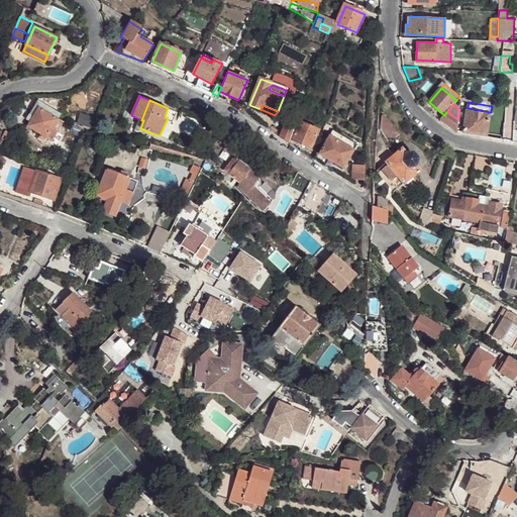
[(284,124),(280,136),(289,142),(297,121),(302,111),(303,108),(295,105),(289,119),(287,125),(284,124)]
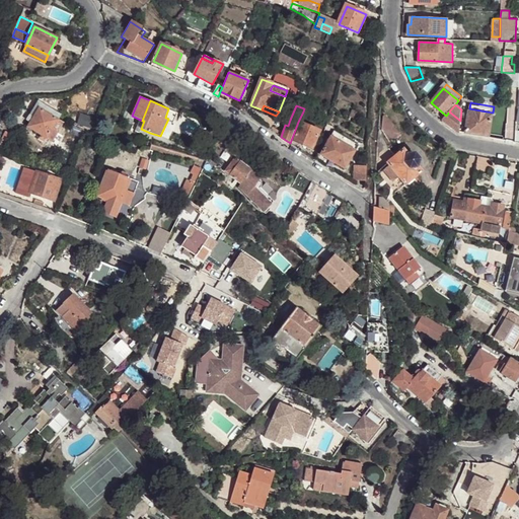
[(58,120),(39,108),(26,127),(46,139),(58,120)]
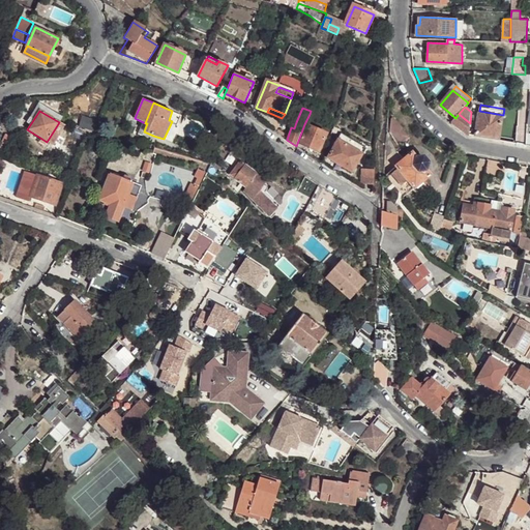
[(164,139),(171,141),(181,115),(172,111),(169,120),(172,121),(164,139)]
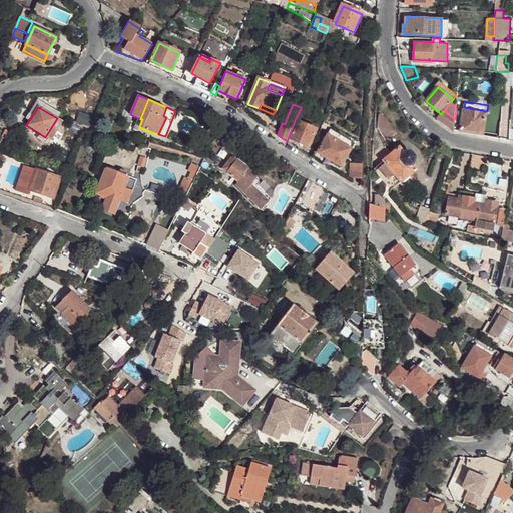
[(487,111),(464,107),(460,128),(483,132),(487,111)]
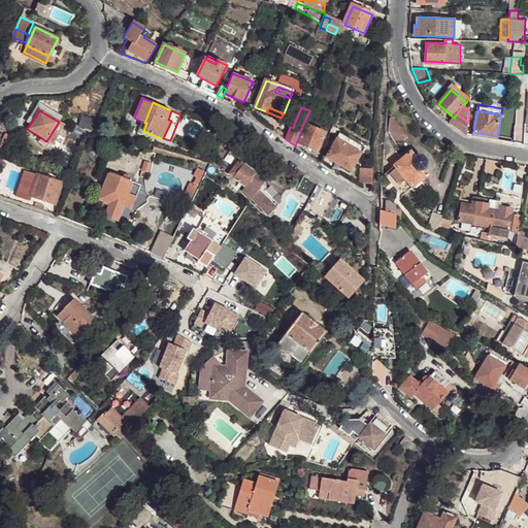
[(451,121),(467,133),(468,123),(457,113),(454,118),(451,121)]
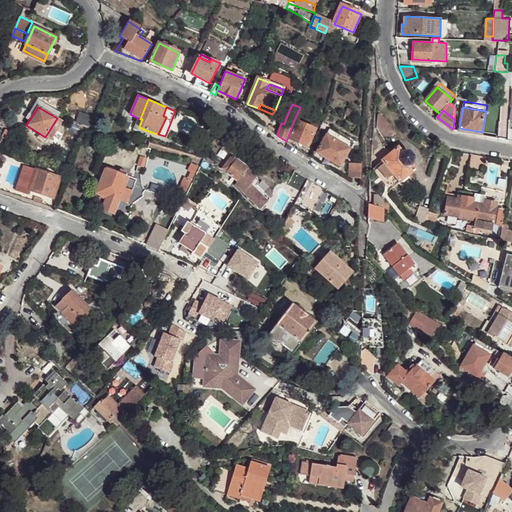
[(92,116),(80,113),(77,121),(89,125),(92,116)]
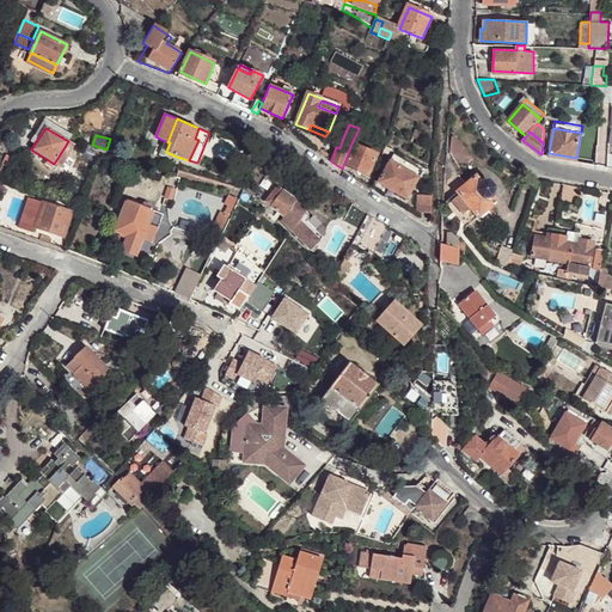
[(463,150),(452,135),(451,152),(458,166),(467,163),(461,152),(463,150)]
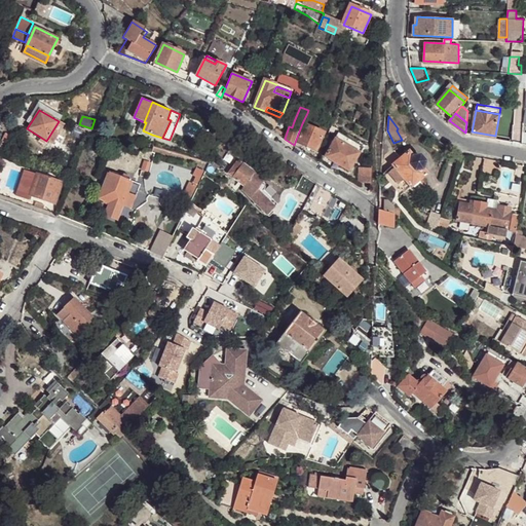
[(324,132),(304,123),(296,143),(315,150),(324,132)]
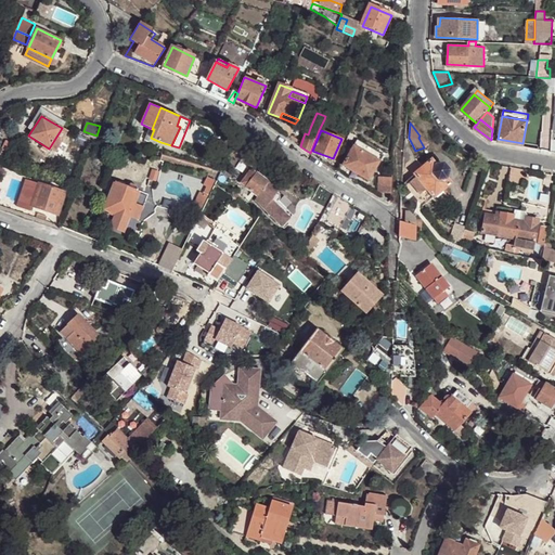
[(0,155),(3,157),(13,140),(8,137),(0,152),(0,155)]
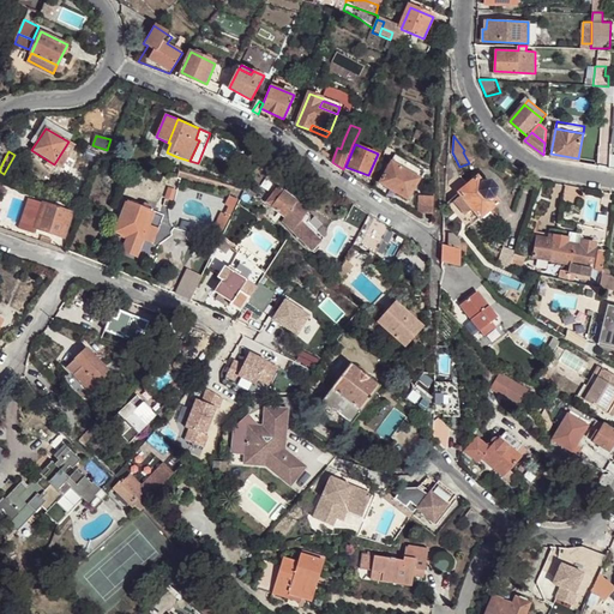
[(396,154),(391,161),(421,176),(425,170),(396,154)]
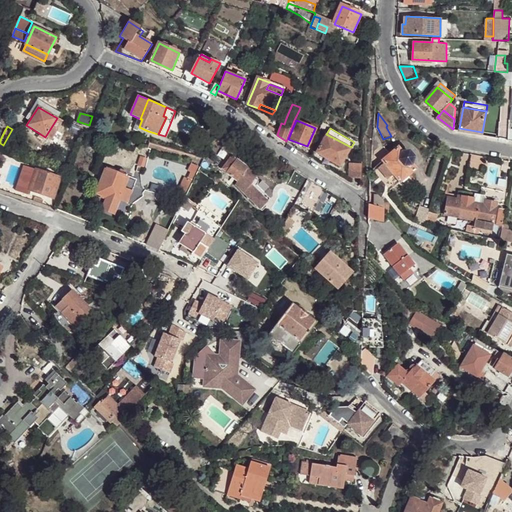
[(351,147),(326,134),(315,153),(339,167),(351,147)]
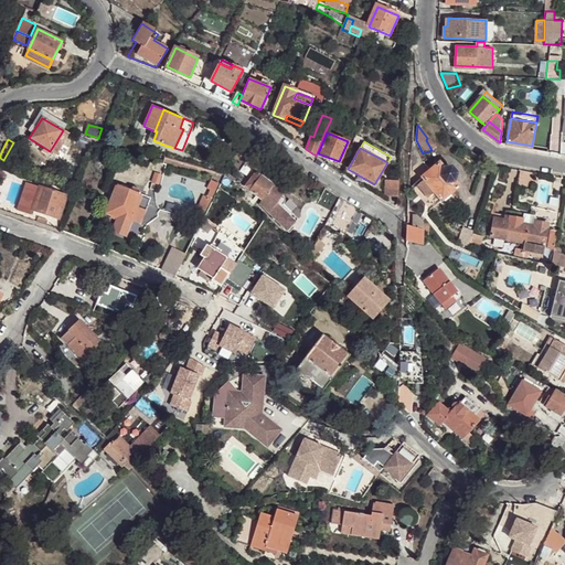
[(417,169),(423,177),(432,169),(425,161),(417,169)]
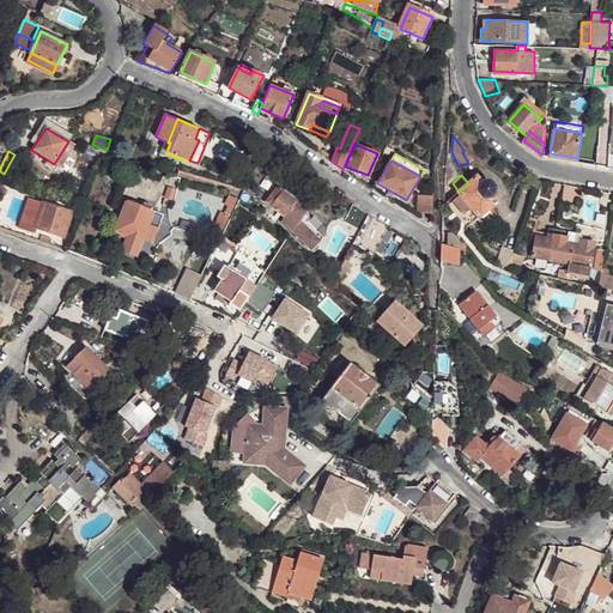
[(459,192),(479,218),(483,216),(490,208),(498,202),(493,195),(485,196),(480,190),(483,183),(477,176),(468,183),(459,192)]
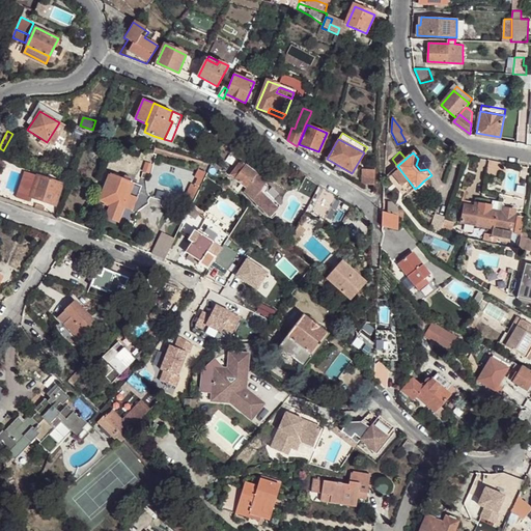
[(425,157),(418,159),(416,165),(420,170),(427,169),(429,162),(425,157)]
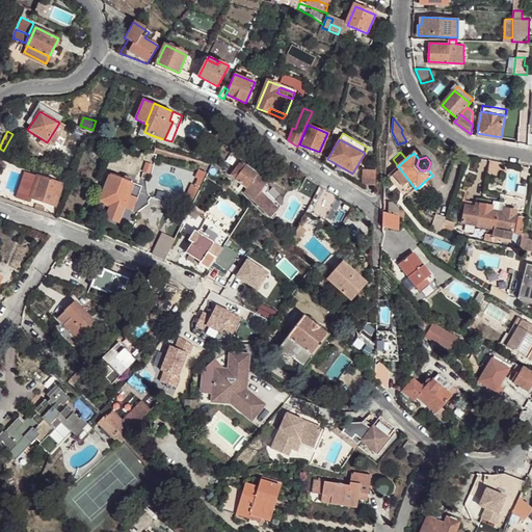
[(498,161),(491,159),(489,170),(502,174),(504,162),(498,161)]
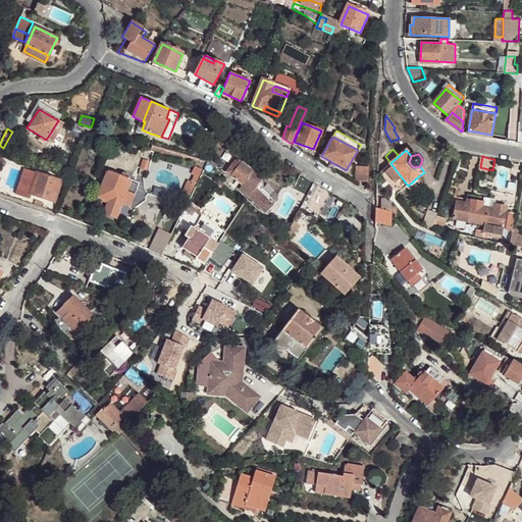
[(143,159),(140,168),(146,170),(149,161),(143,159)]
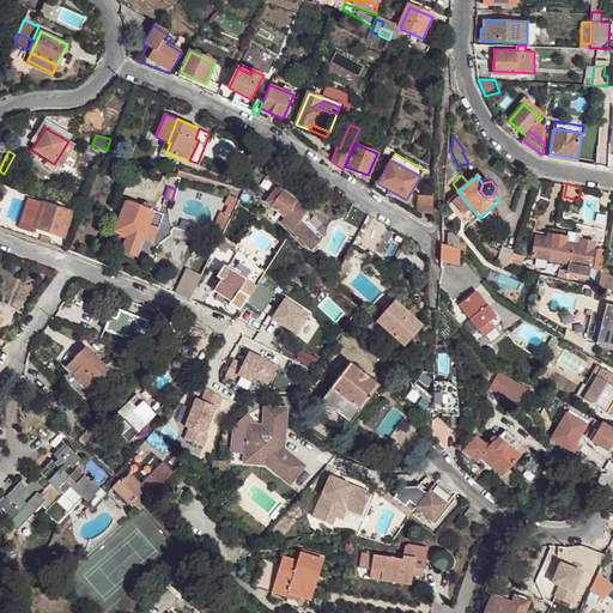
[(278,188),(267,204),(285,217),(283,222),(309,246),(311,242),(316,247),(319,244),(314,240),(317,235),(301,220),(308,211),(309,210),(296,201),(278,188)]
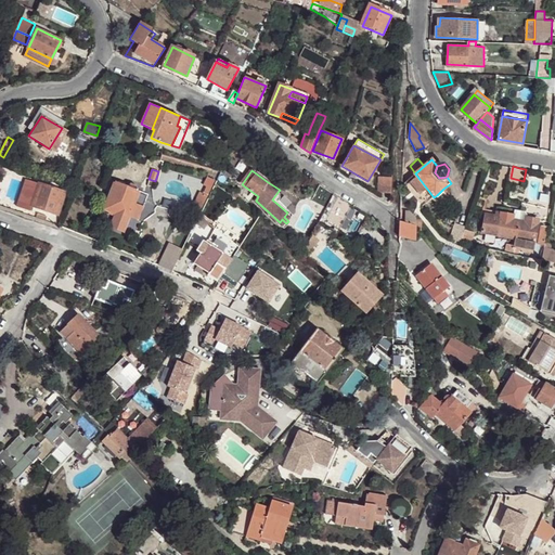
[(415,173),(404,184),(424,206),(434,197),(415,173)]
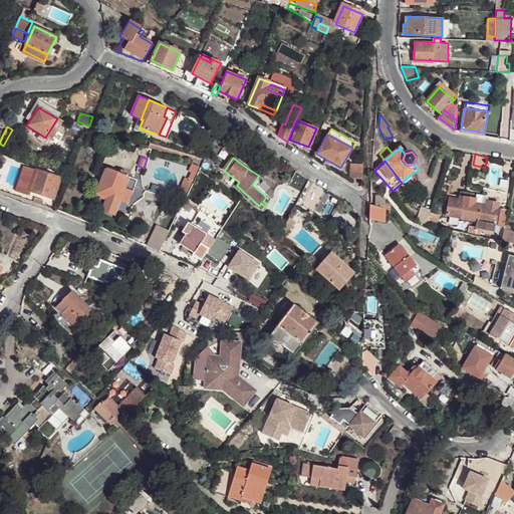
[(192,175),(189,182),(192,183),(199,169),(192,166),(189,174),(192,175)]
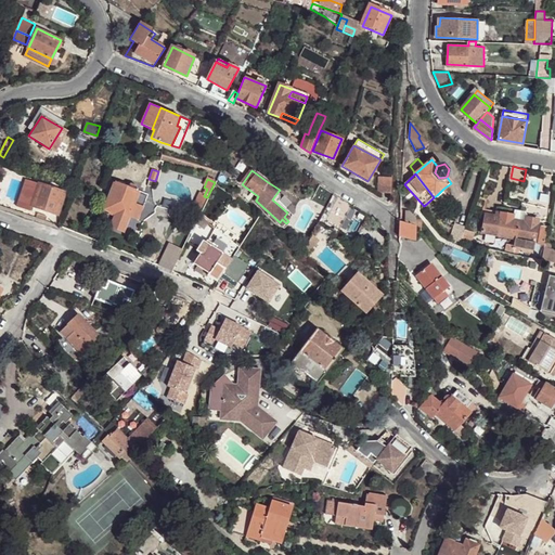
[(377,193),(390,192),(389,179),(377,179),(377,193)]
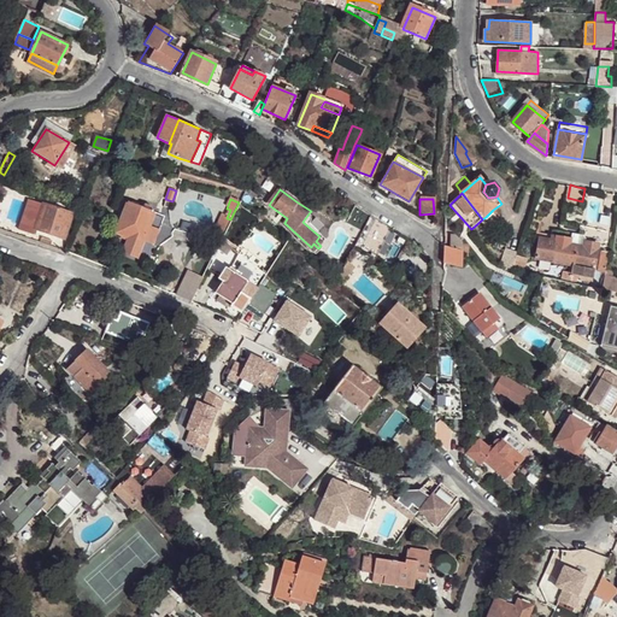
[(144,241),(151,225),(156,211),(152,210),(152,209),(152,205),(147,204),(146,203),(144,204),(141,206),(128,200),(116,231),(129,236),(123,251),(137,257),(144,241)]
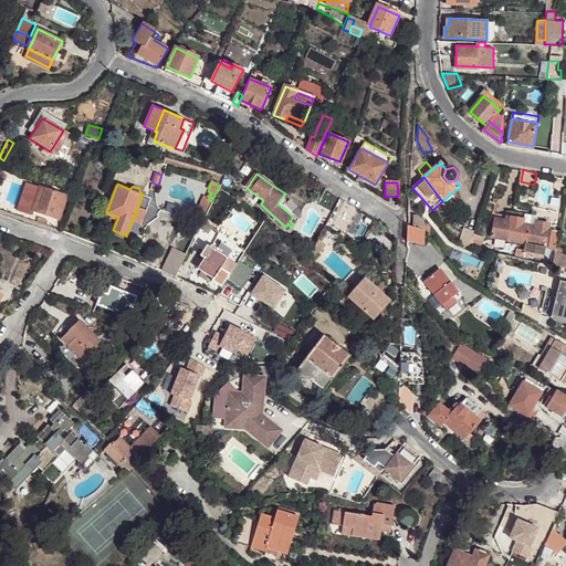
[(39,187),(32,185),(28,198),(34,199),(39,187)]
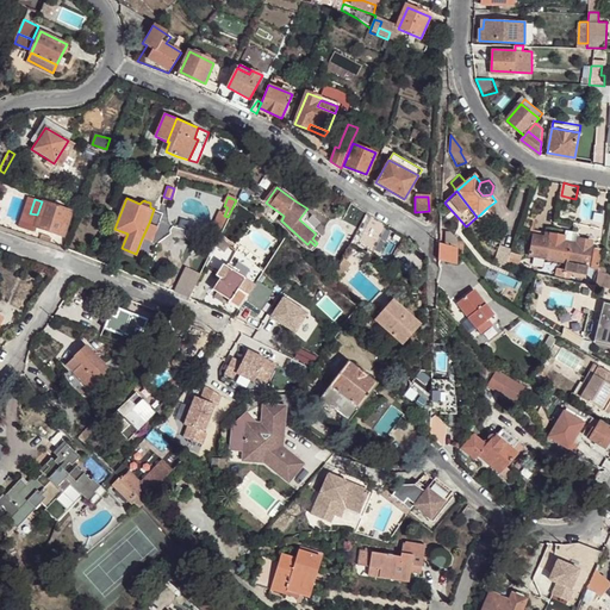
[(70,210),(42,200),(42,201),(37,215),(33,225),(62,235),(70,210)]
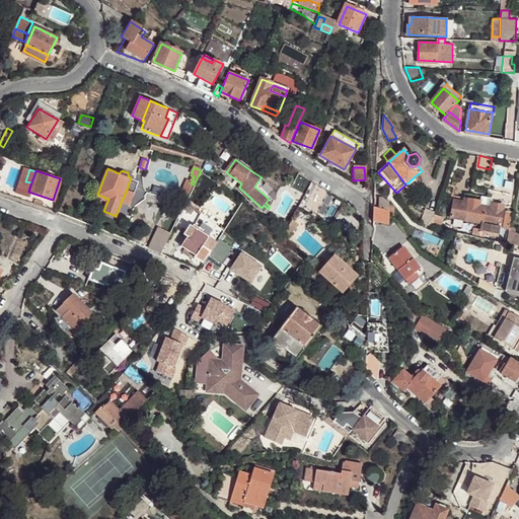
[(420,182),(415,176),(409,182),(414,188),(420,182)]
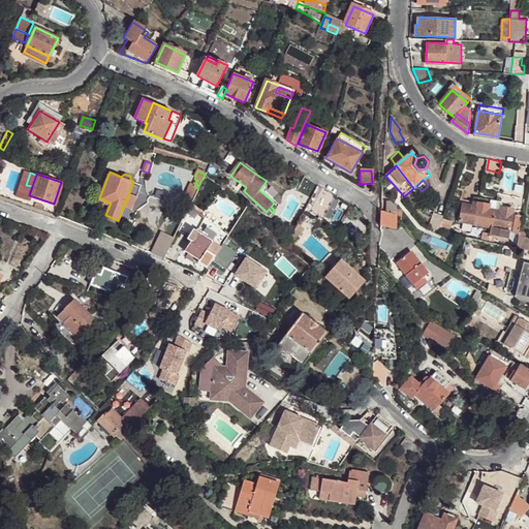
[(266,182),(259,190),(274,203),(271,207),(275,211),(281,204),(269,193),(269,192),(269,191),(270,190),(269,189),(269,188),(269,187),(269,186),(268,185),(267,184),(267,183),(266,183),(266,182)]
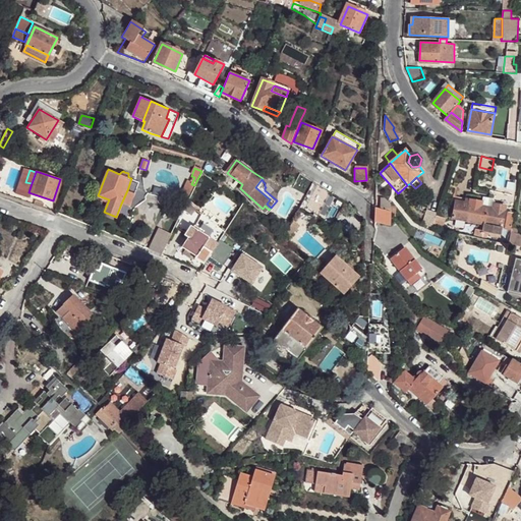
[(191,184),(188,182),(182,194),(189,197),(194,185),(191,184)]
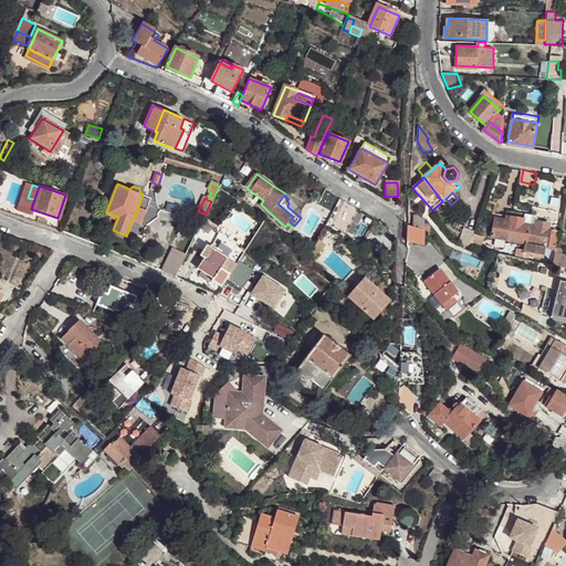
[(359,211),(339,198),(324,228),(344,238),(359,211)]
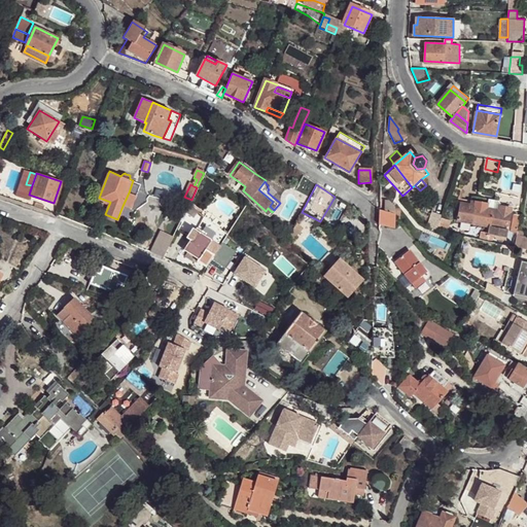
[(473,221),(479,201),(472,200),(473,198),(462,196),(458,218),(473,221)]
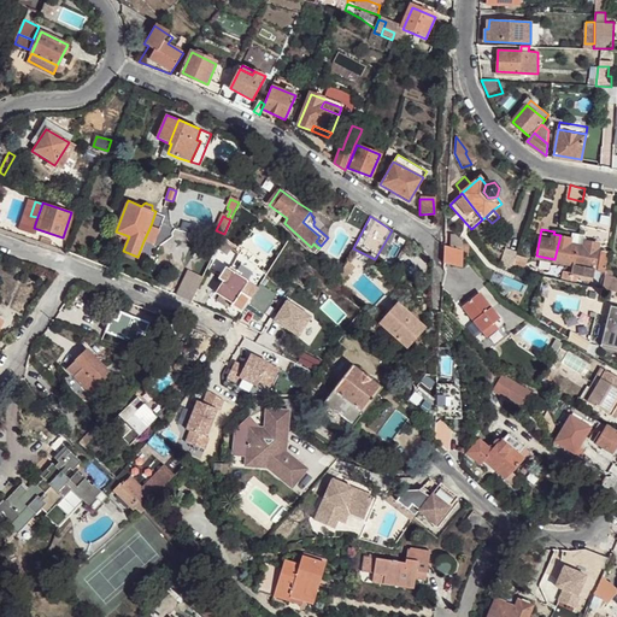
[(451,248),(462,251),(469,252),(470,244),(460,244),(456,235),(451,235),(451,248)]
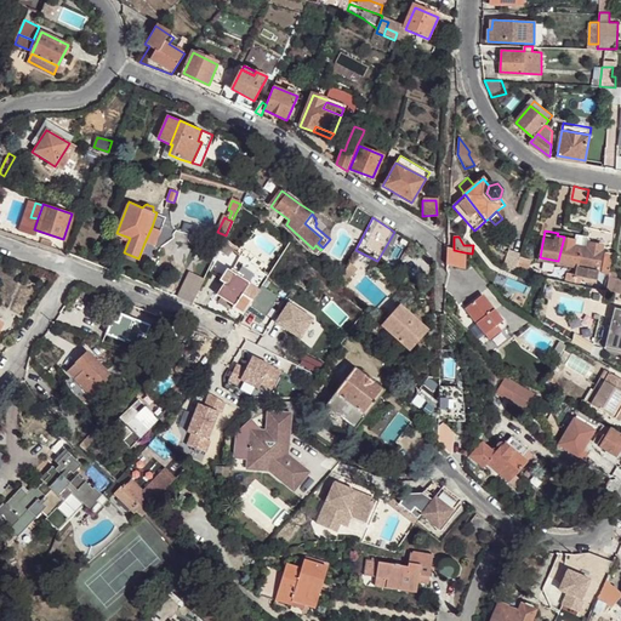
[(580,266),(585,241),(574,239),(564,237),(558,261),(576,265),(580,266)]
